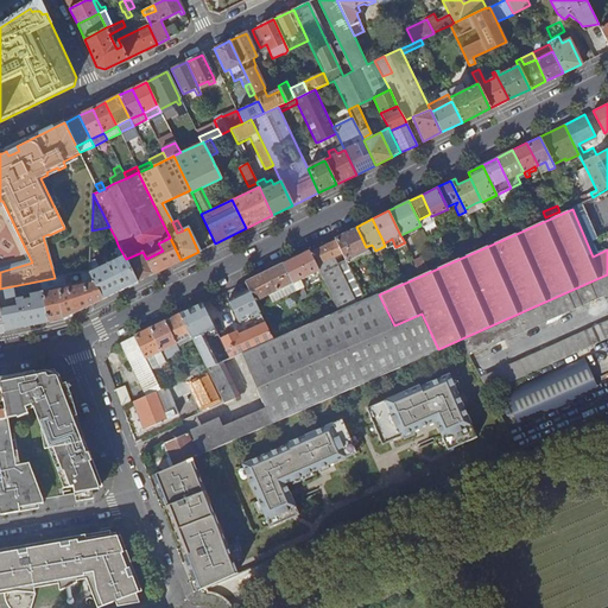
[(92,230),(90,253),(115,238),(109,227),(92,230)]
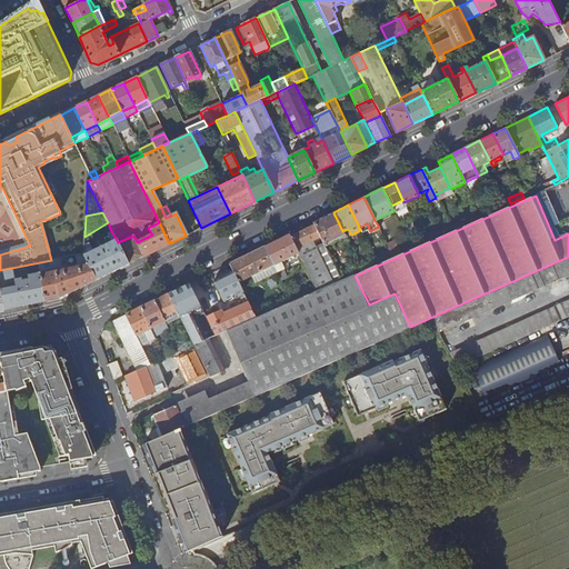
[(342,231),(333,212),(313,222),(315,226),(320,237),(325,246),(345,236),(342,231)]
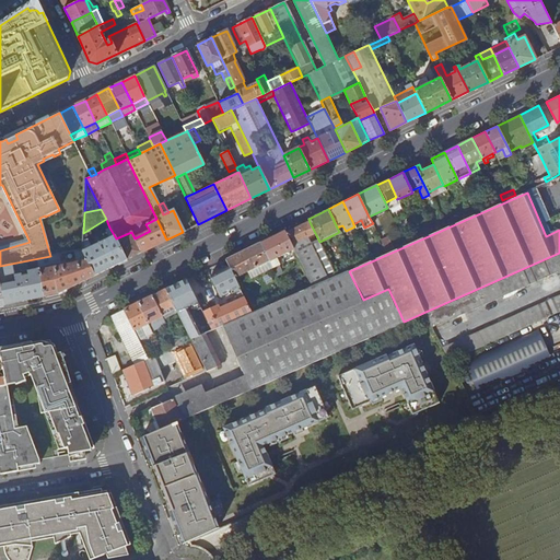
[(116,238),(126,259),(166,240),(156,219),(146,224),(150,231),(135,238),(131,232),(116,238)]
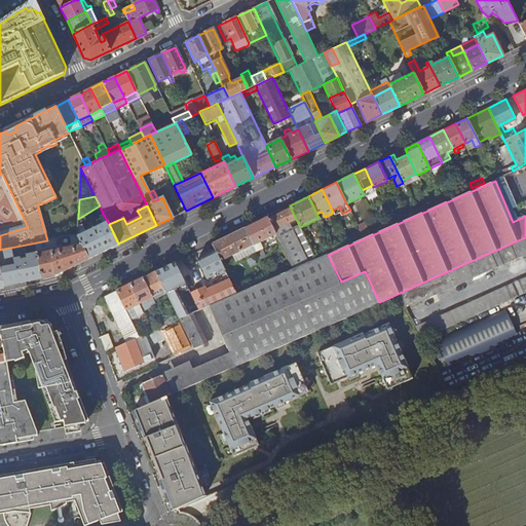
[(335,216),(341,212),(339,207),(332,211),(333,213),(335,216)]
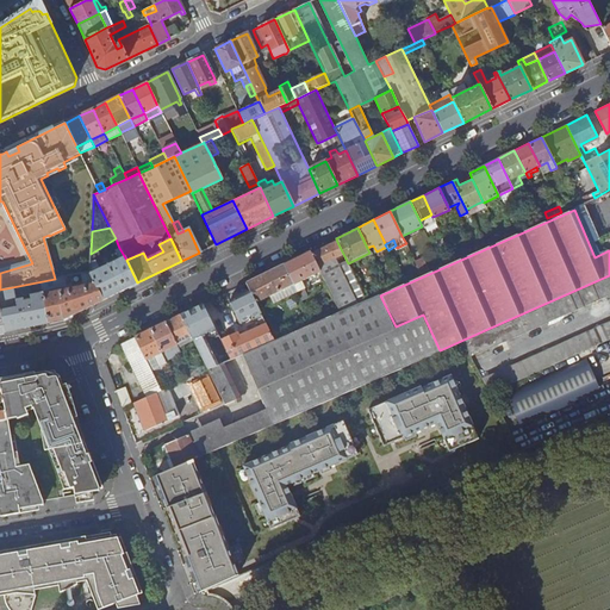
[(343,254),(337,242),(311,255),(317,266),(334,257),(343,254)]
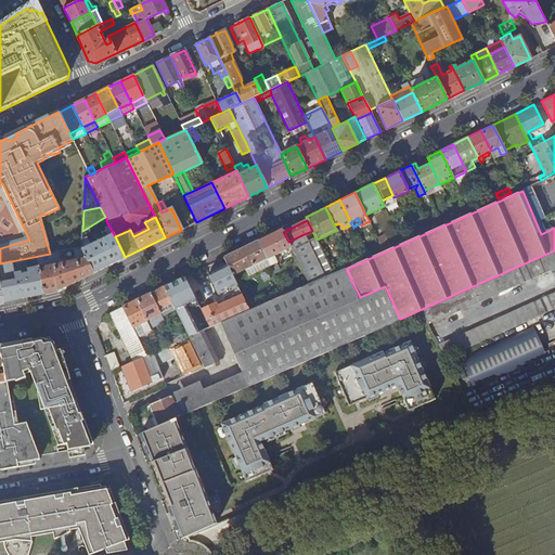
[(81,247),(93,273),(125,257),(115,236),(108,226),(104,228),(107,236),(89,245),(86,237),(81,239),(81,247)]
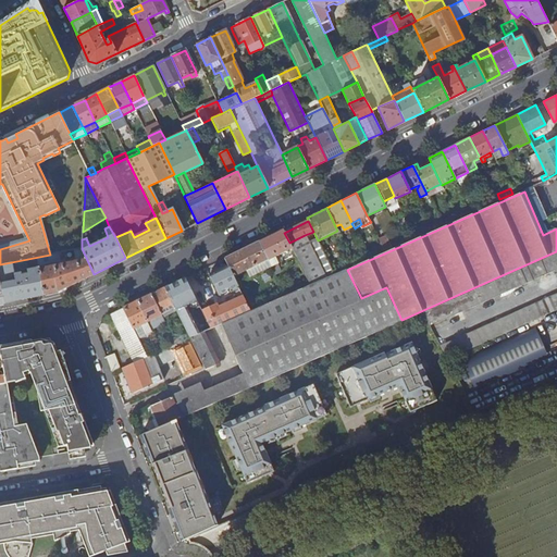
[(284,233),(283,230),(258,242),(267,260),(269,264),(271,267),(275,265),(272,259),(292,248),(289,243),(284,233)]
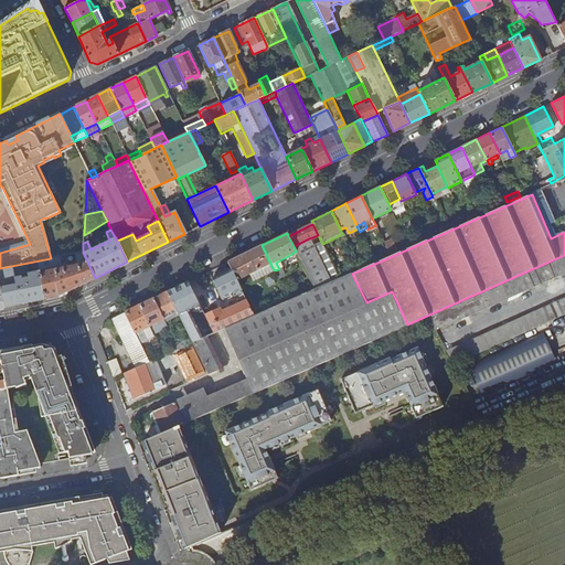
[(322,244),(318,235),(309,238),(329,281),(338,277),(322,244)]
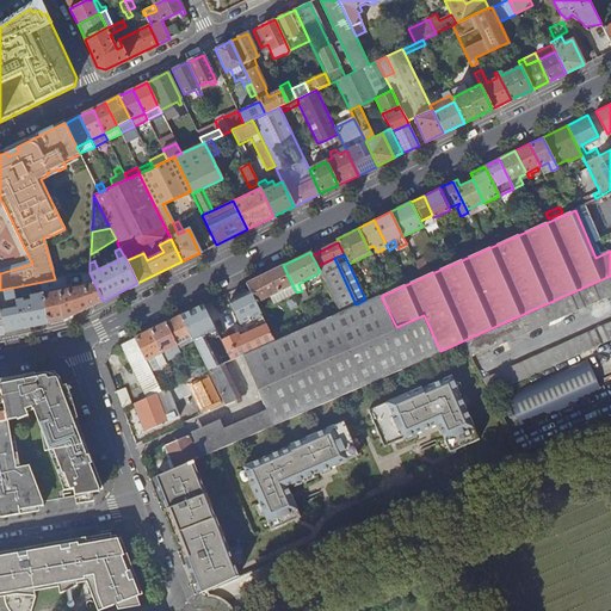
[(334,258),(318,266),(320,272),(339,313),(335,314),(351,349),(395,328),(378,295),(365,300),(356,304),(334,258)]
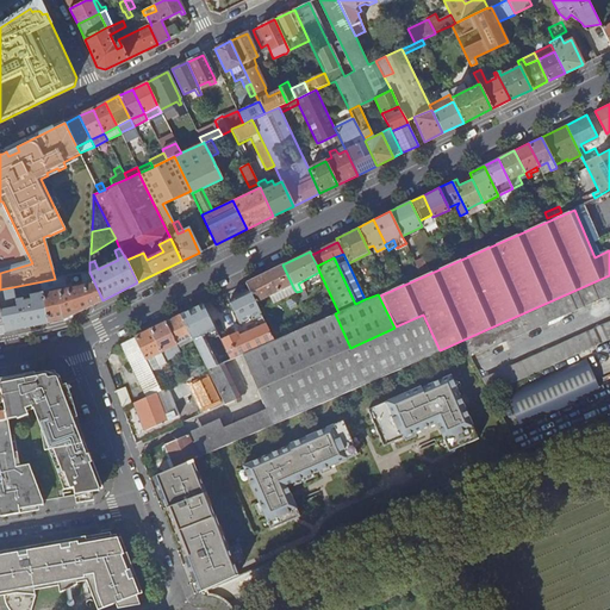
[(416,265),(421,274),(428,272),(423,261),(416,265)]
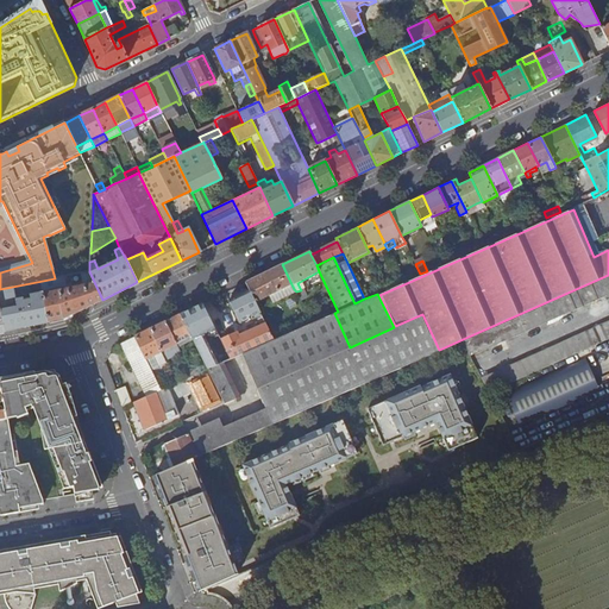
[(292,284),(282,264),(245,282),(250,290),(255,302),(265,297),(267,300),(269,299),(268,296),(282,289),(292,284)]
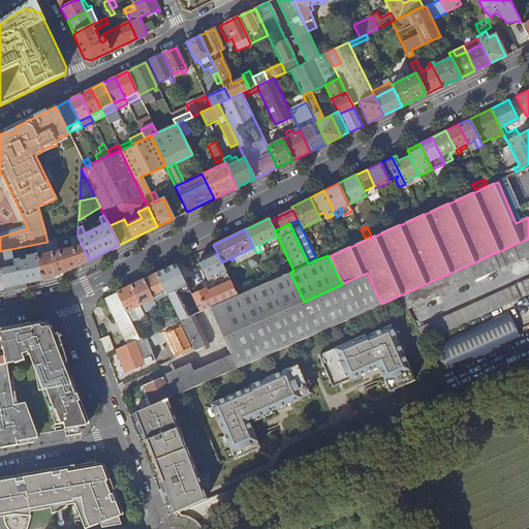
[(49,242),(35,245),(42,280),(54,278),(71,270),(90,260),(89,260),(78,236),(67,238),(67,241),(71,240),(73,248),(42,254),(42,251),(51,250),(51,248),(49,242)]
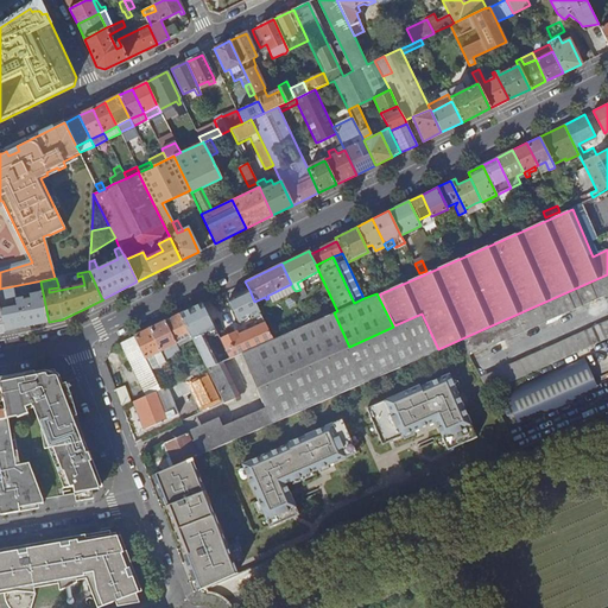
[(77,277),(77,273),(56,278),(58,285),(74,282),(73,280),(78,279),(77,277)]
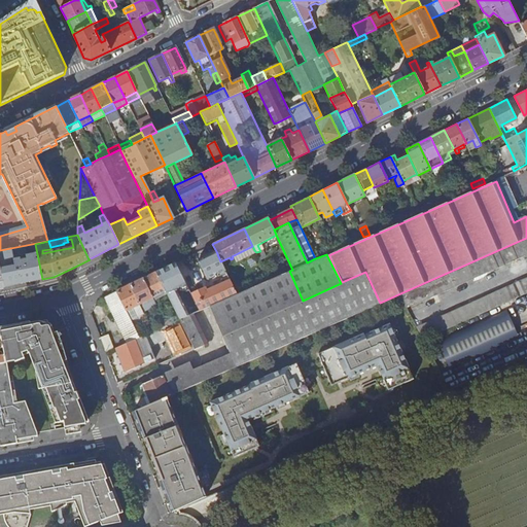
[(526,239),(401,294),(407,308),(526,254),(526,239)]
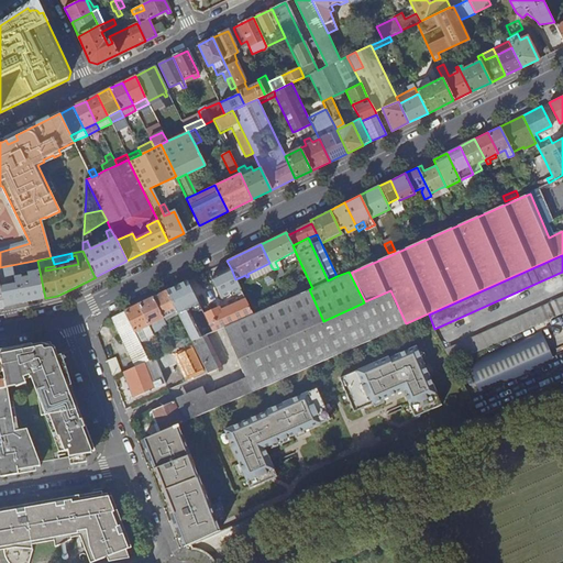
[(0,267),(0,280),(6,307),(45,298),(37,261),(0,267)]
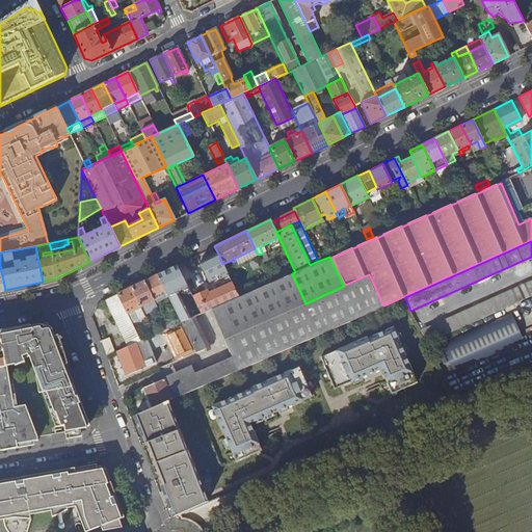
[(222,264),(218,254),(200,262),(208,282),(227,273),(222,264)]
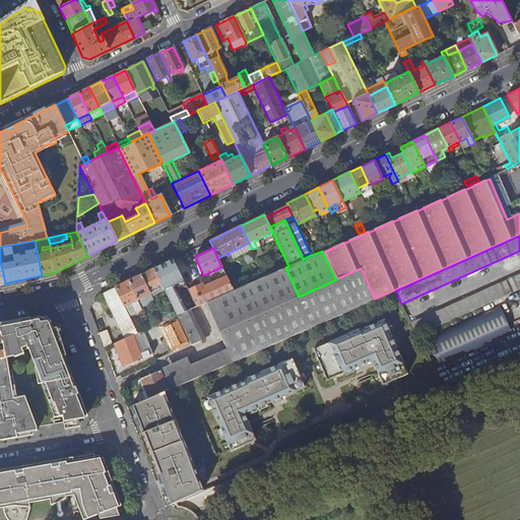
[(252,261),(249,255),(244,258),(247,264),(252,261)]
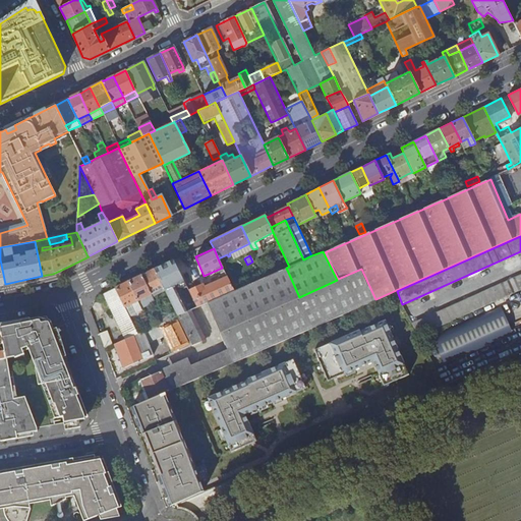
[(155,269),(167,263),(165,258),(153,265),(155,269)]
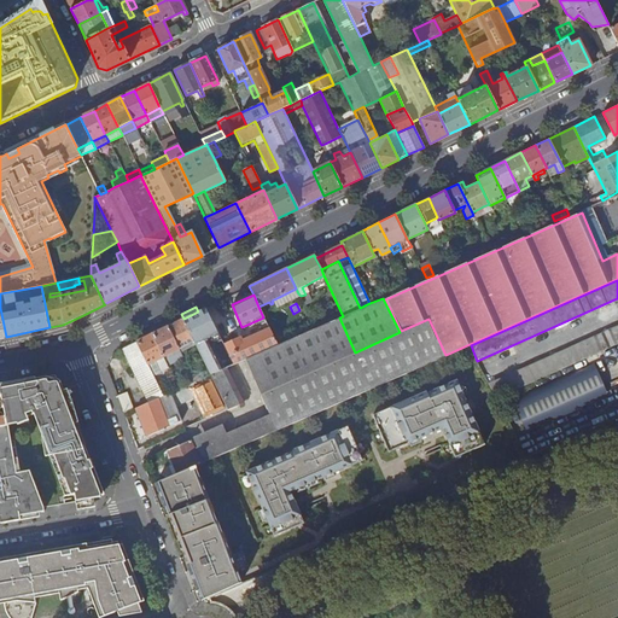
[(217,333),(205,308),(198,312),(184,319),(194,342),(209,372),(210,375),(221,371),(209,344),(204,347),(202,342),(217,333)]
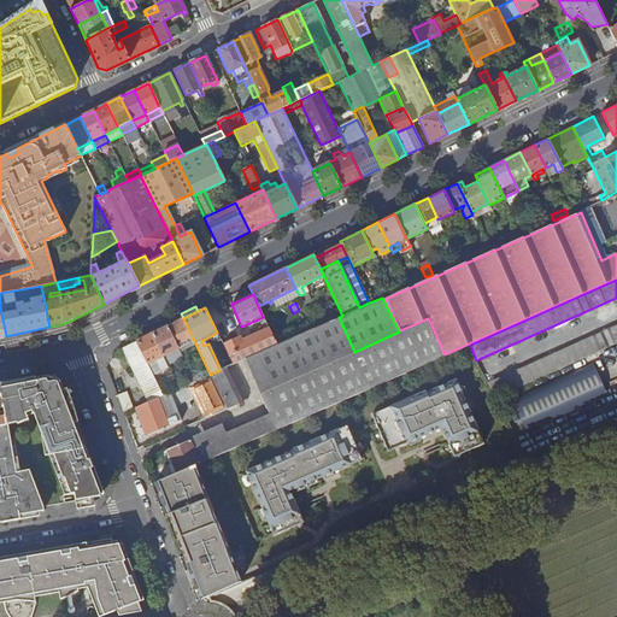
[(260,393),(354,352),(339,317),(315,328),(276,345),(245,359),(260,393)]
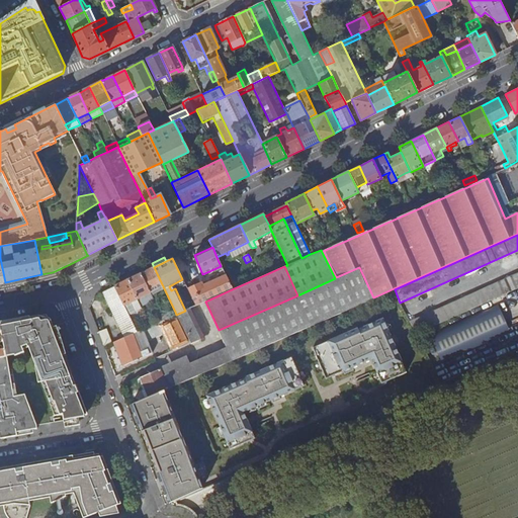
[(163,286),(154,267),(141,273),(150,292),(163,286)]
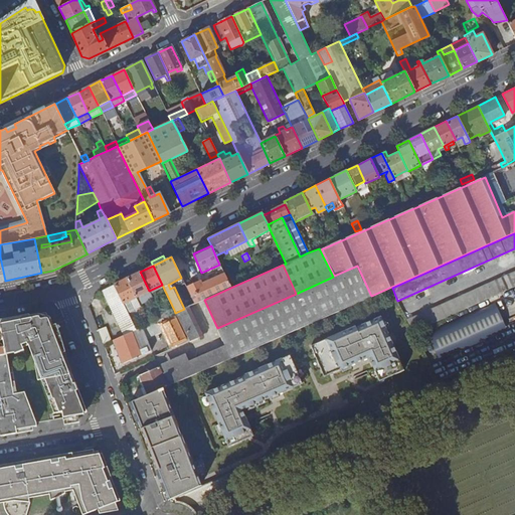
[(186,378),(370,297),(356,268),(333,277),(296,294),(217,328),(224,346),(180,365),(186,378)]
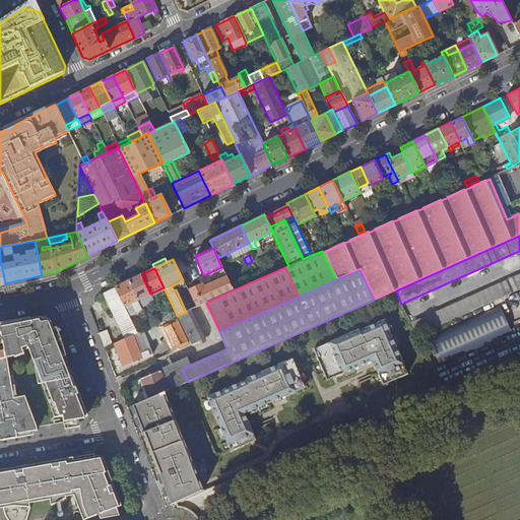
[(150,294),(141,274),(128,280),(137,300),(150,294)]
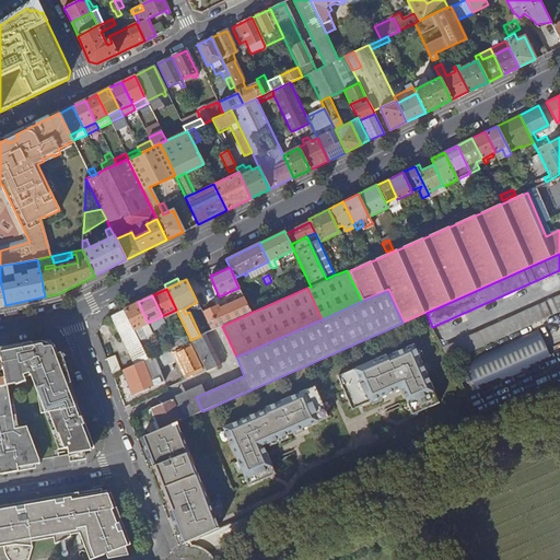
[(559,295),(442,348),(450,361),(505,337),(556,314),(559,312),(559,295)]
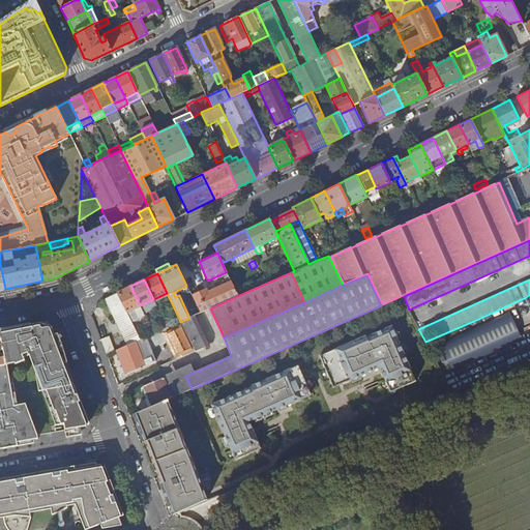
[(206,290),(190,296),(200,314),(210,308),(237,296),(231,282),(207,292),(206,290)]
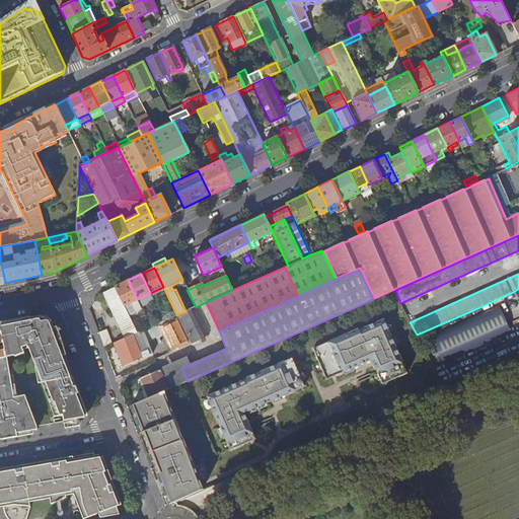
[(137,299),(128,280),(115,287),(128,314),(141,308),(137,299)]
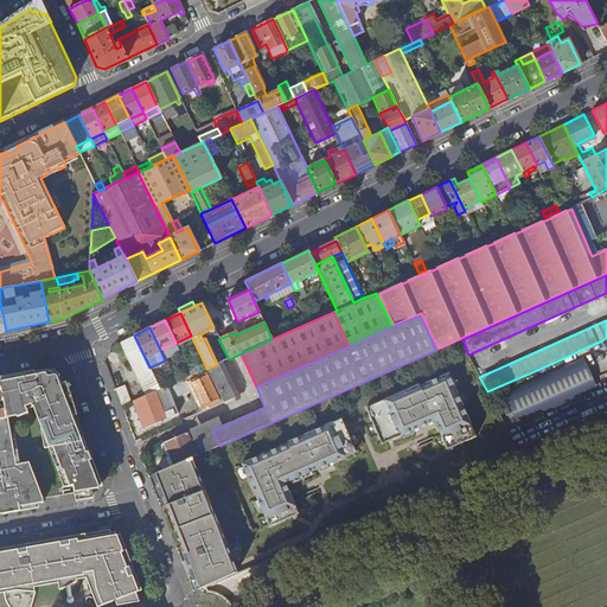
[(149,368),(134,336),(121,343),(146,395),(155,391),(159,389),(149,368)]
